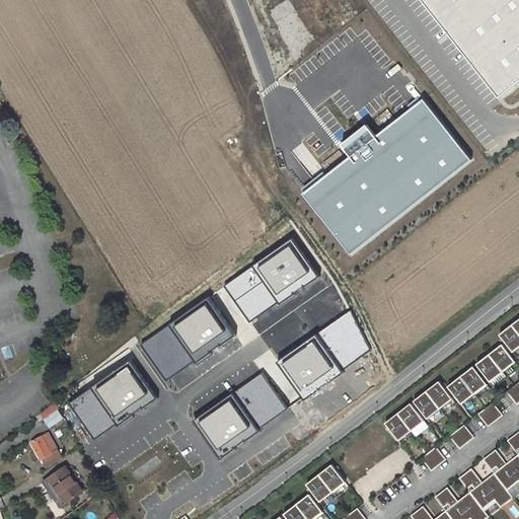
[(518,0),(424,0),(501,98),(518,83),(518,0)]
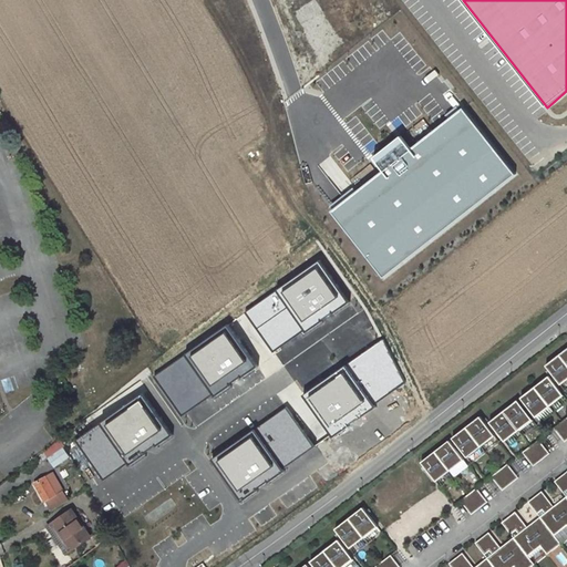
[(514,174),(462,110),(412,150),(400,134),(371,157),(382,171),(330,212),(383,278),(514,174)]
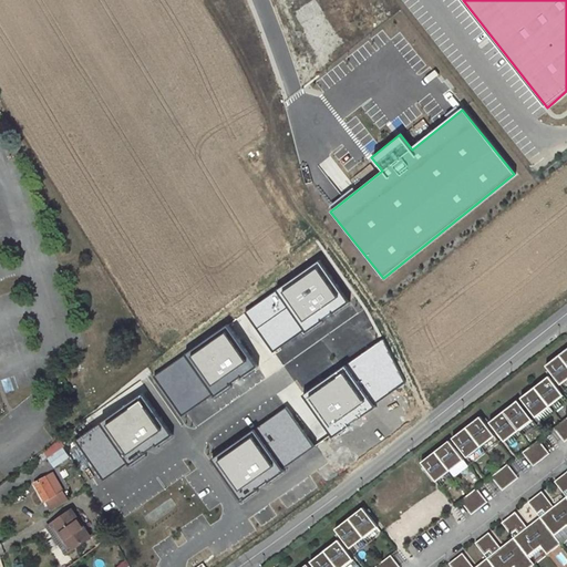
[(349,300),(321,260),(245,313),(272,353),(349,300)]
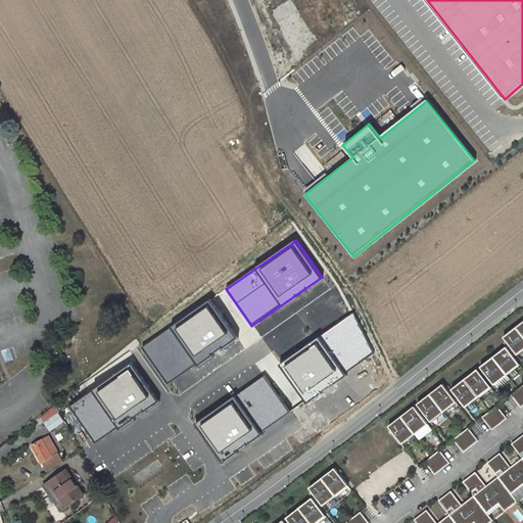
[(236,337),(210,299),(140,348),(167,385),(236,337)]
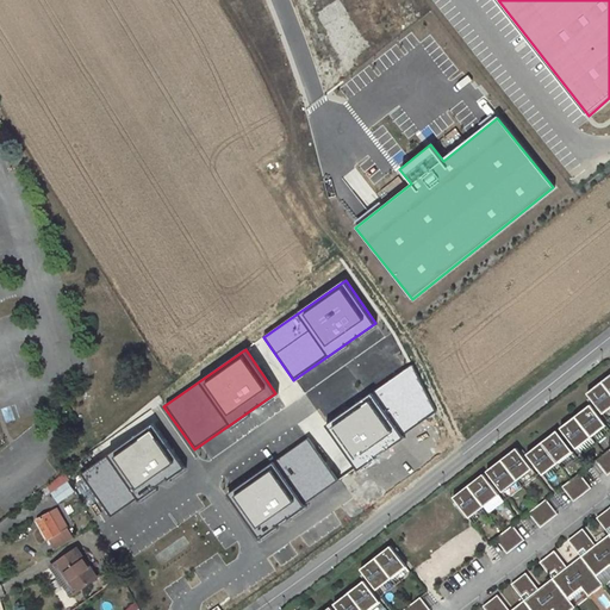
[(436,411),(412,365),(324,428),(355,471),(436,411)]
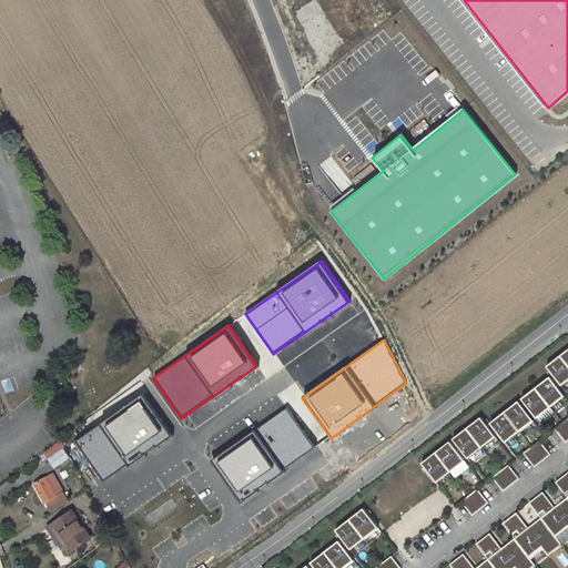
[(567,381),(567,347),(546,366),(561,386),(567,381)]
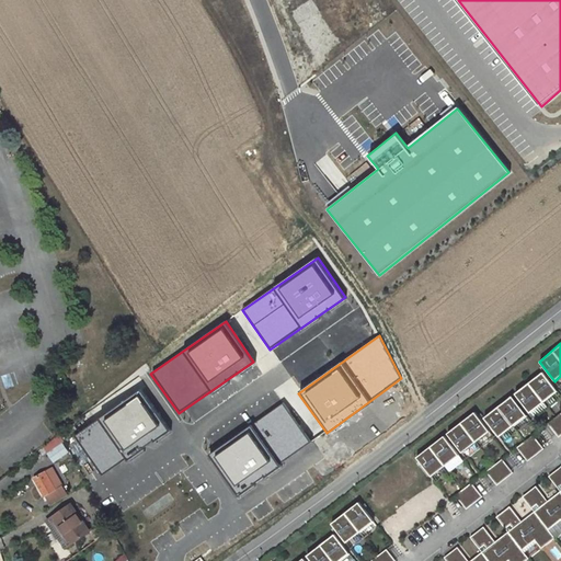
[(542,371),(515,392),(529,413),(558,392),(542,371)]
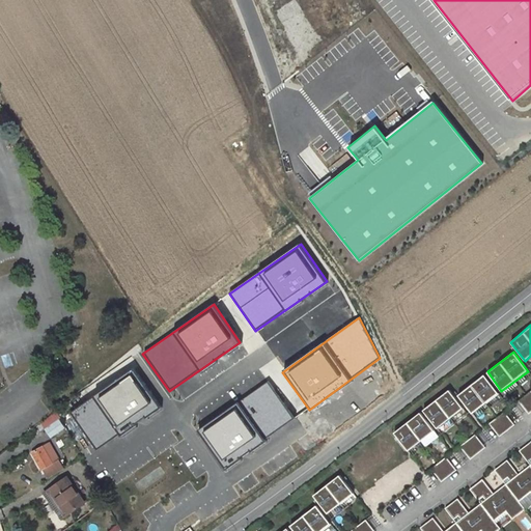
[(4,367),(10,365),(7,355),(1,357),(4,367)]
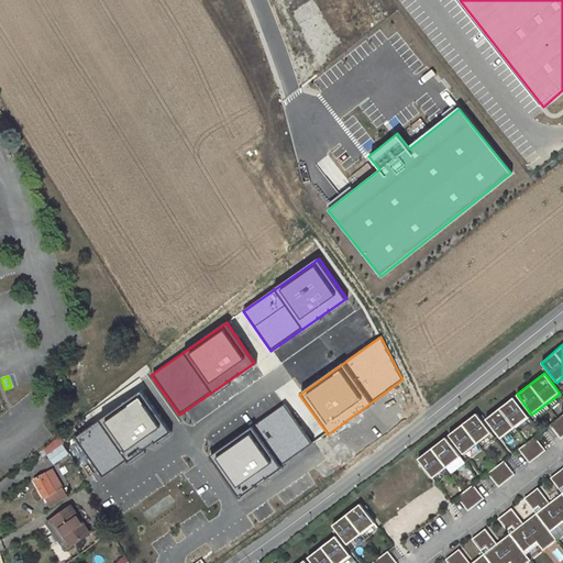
[(168,432),(140,389),(73,435),(102,477),(168,432)]
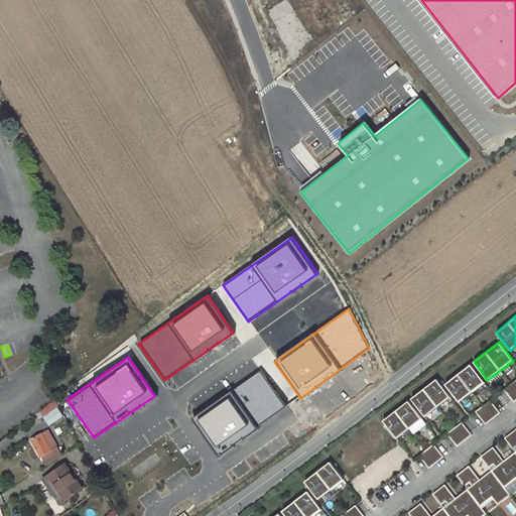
[(471,364),(446,383),(459,401),(485,382),(471,364)]
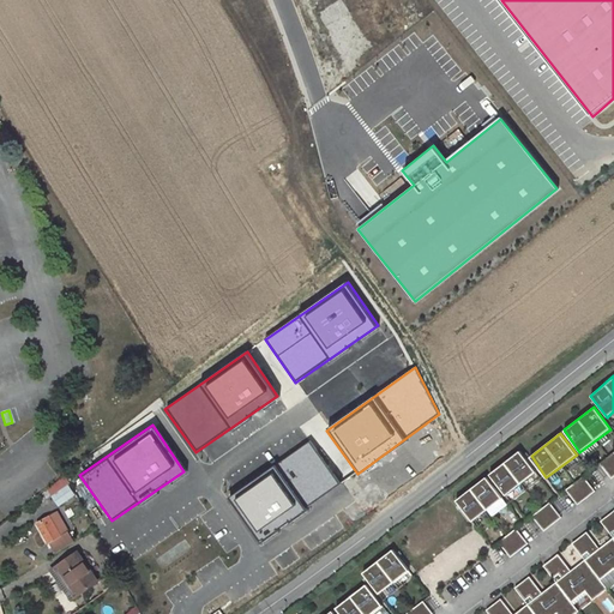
[(342,483),(309,440),(227,500),(259,543),(342,483)]
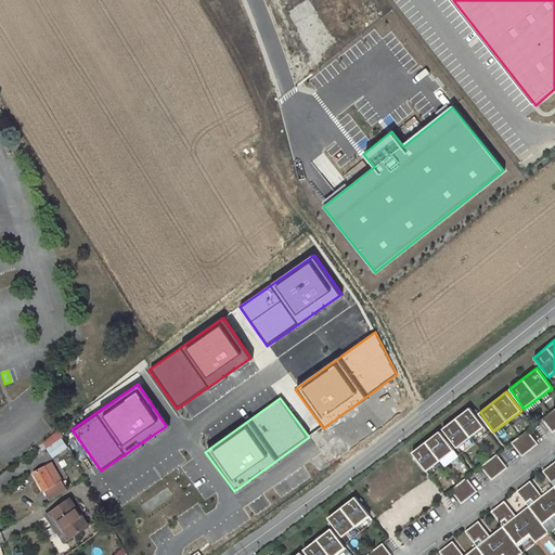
[(485,426),(468,407),(442,429),(459,448),(485,426)]
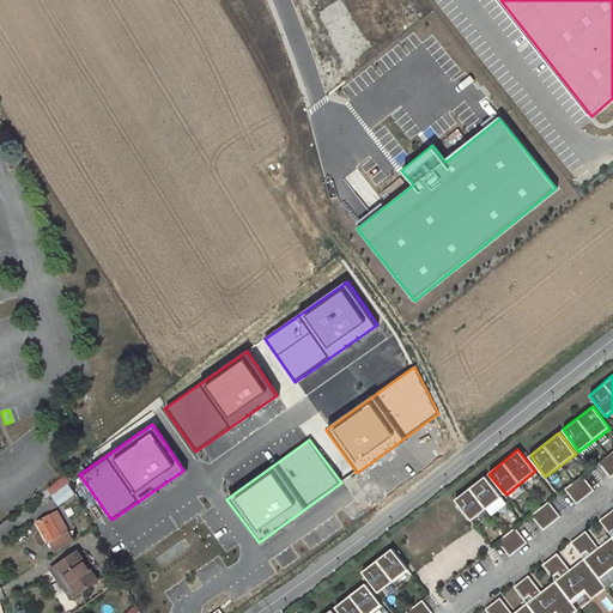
[(612,474),(612,451),(600,463),(610,477),(612,474)]
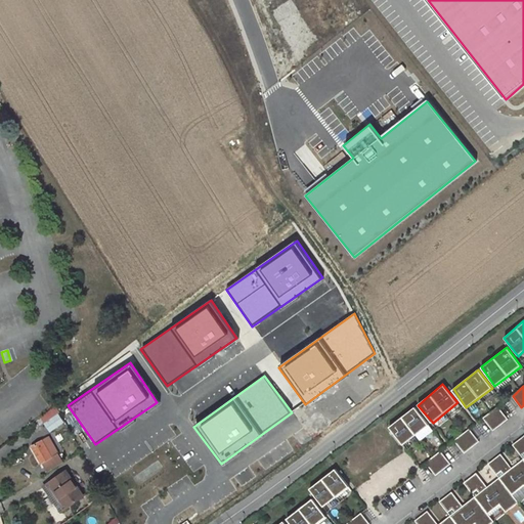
[(40,418),(51,433),(67,422),(55,406),(40,418)]
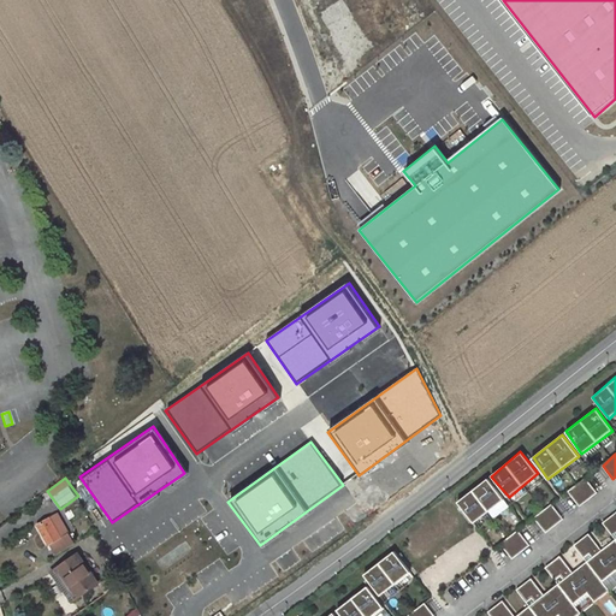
[(597,492),(585,478),(568,491),(579,505),(597,492)]
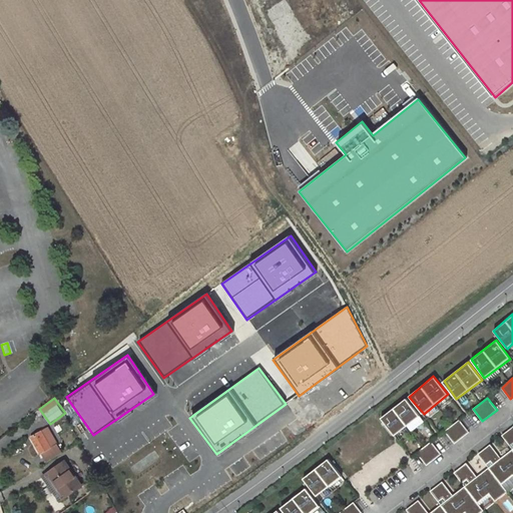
[(406,399),(381,419),(393,436),(421,417),(406,399)]
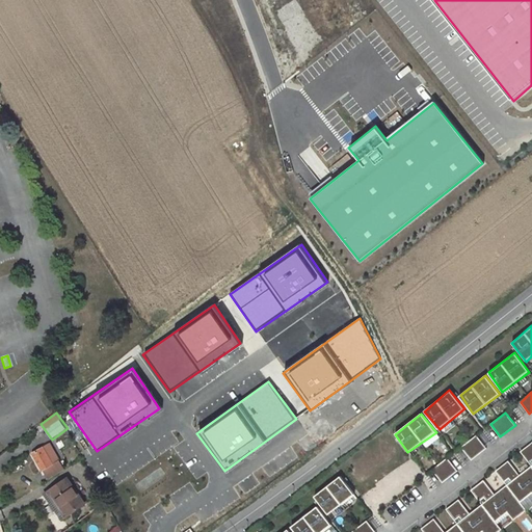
[(486,449),(476,435),(461,448),(471,459),(486,449)]
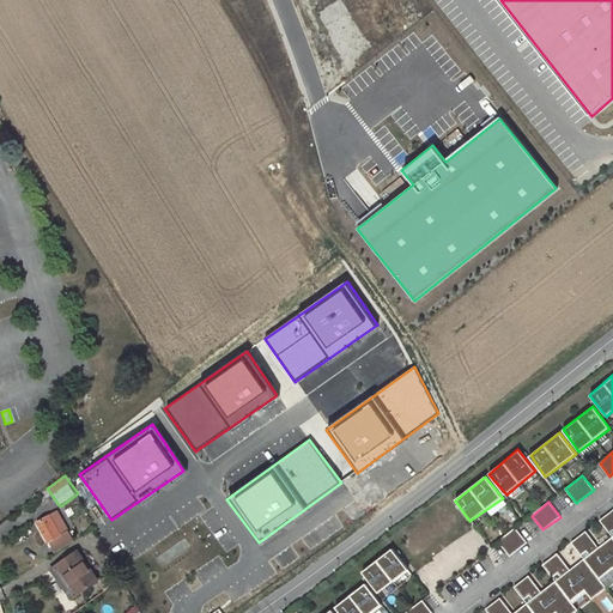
[(572,612),(612,582),(612,509),(599,520),(612,536),(600,547),(586,530),(571,542),(583,558),(570,570),(558,553),(542,564),(554,581),(542,592),(528,575),(513,587),(526,602),(513,612),(499,598),(484,610),(486,612),(572,612)]
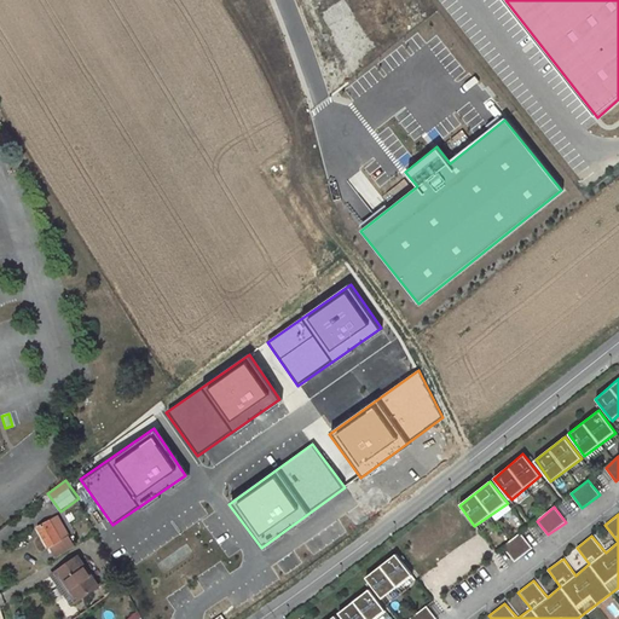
[(55,521),(52,519),(34,531),(46,551),(51,560),(70,549),(55,521)]
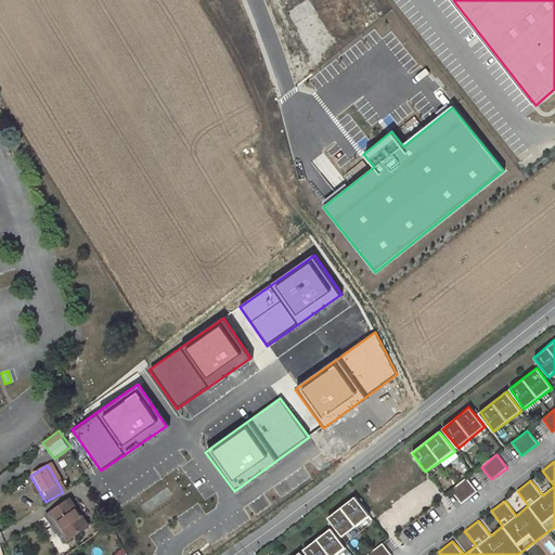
[(477,491),(466,478),(450,490),(461,503),(477,491)]
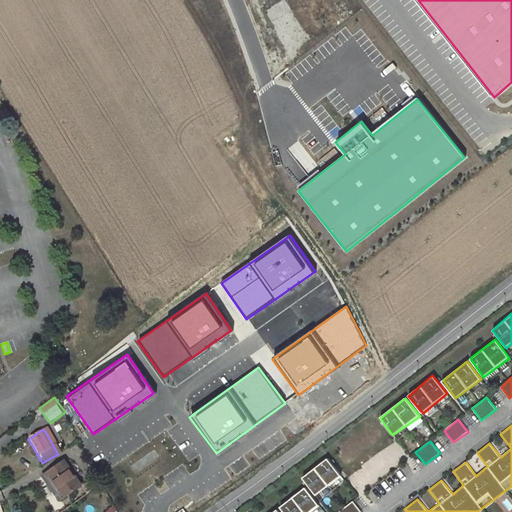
[(81,485),(64,459),(43,474),(60,499),(81,485)]
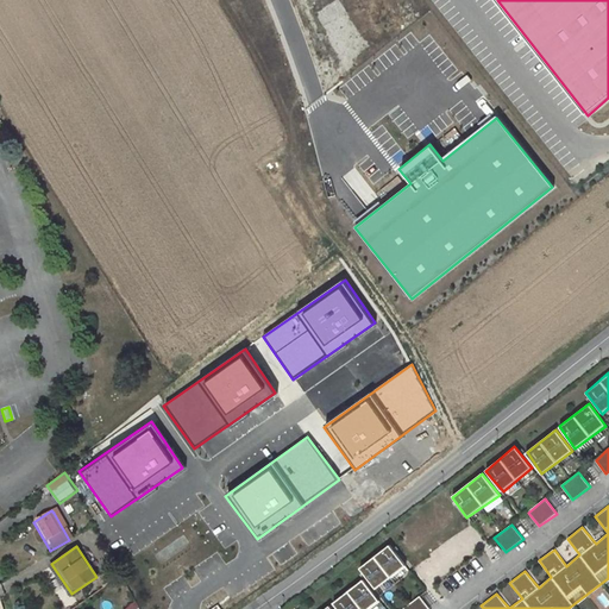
[(406,567),(389,546),(359,569),(375,590),(406,567)]
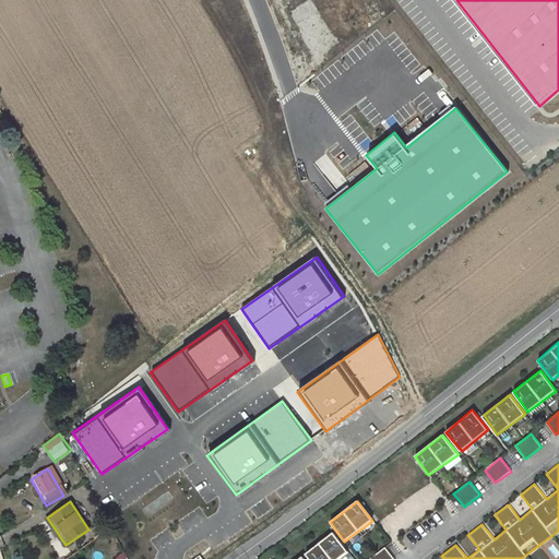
[(333,533),(305,554),(309,558),(340,558),(349,552),(333,533)]
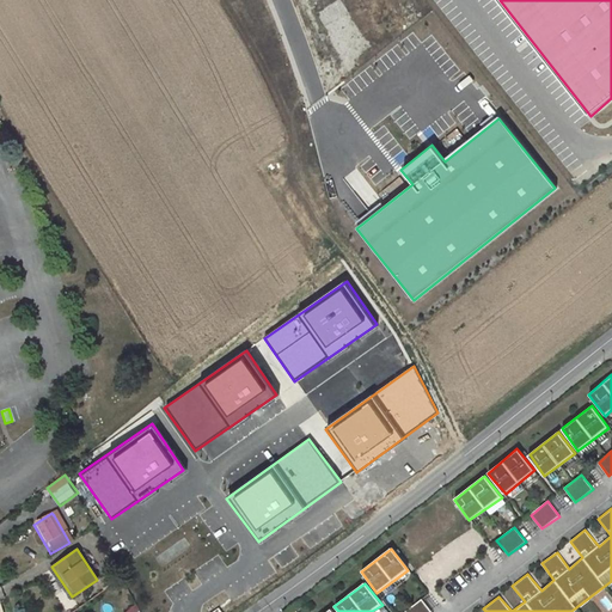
[(430,611),(421,599),(404,611),(430,611)]
